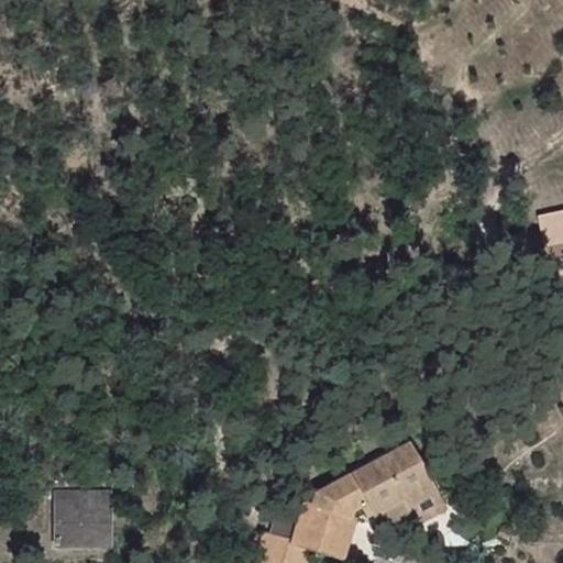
[(552,277),(562,274),(562,210),(538,217),(552,277)]
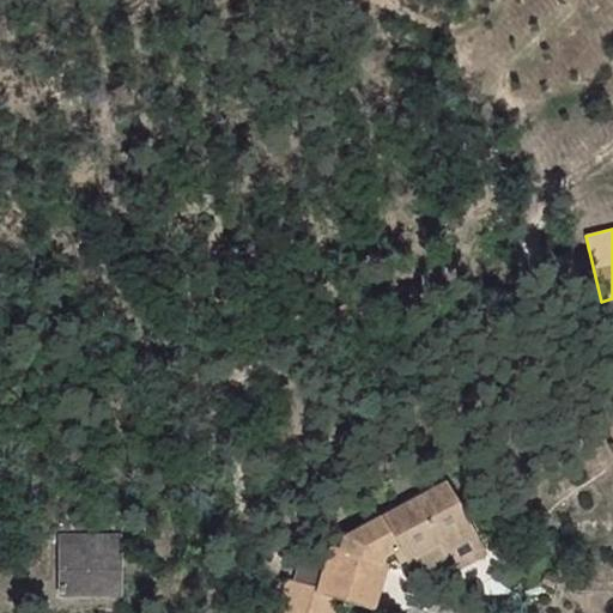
[(381,588),(383,550),(377,540),(392,530),(400,539),(436,513),(441,519),(459,504),(423,459),(334,532),(335,539),(323,542),(326,587),(381,588)]
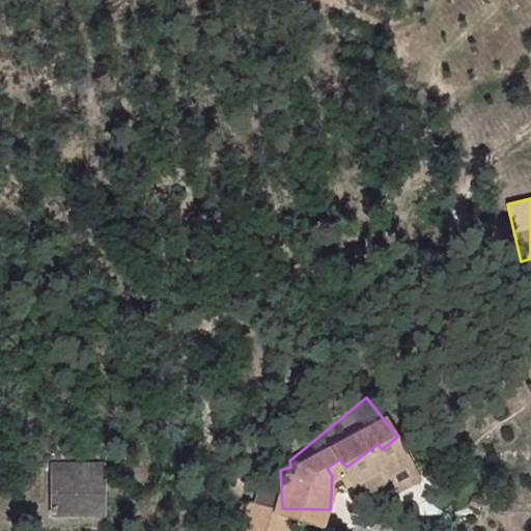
[(406,446),(397,437),(382,449),(378,444),(346,467),(339,459),(327,468),(332,476),(346,477),(379,456),(384,463),(406,446)]
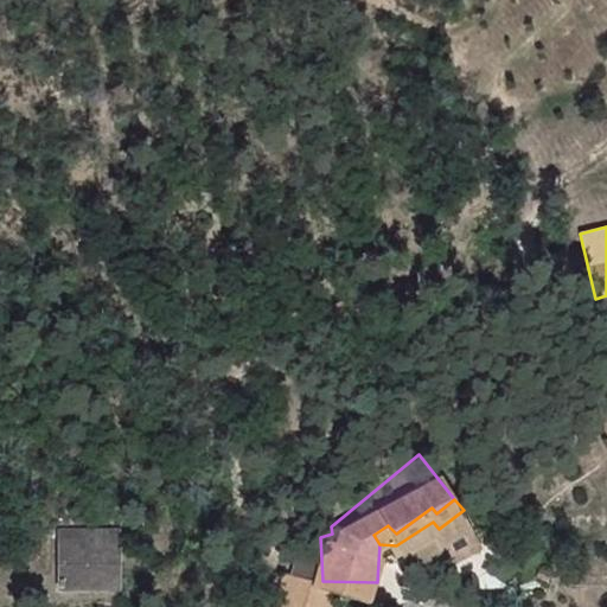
[(117,536),(62,534),(61,583),(100,583),(100,593),(120,589),(117,536)]
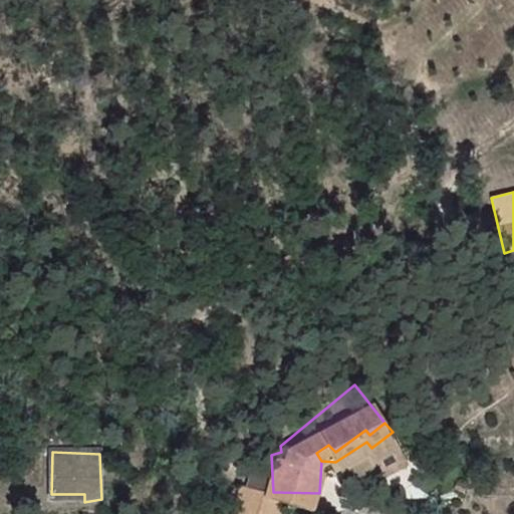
[(283,513),(285,506),(245,499),(242,513),(283,513)]
